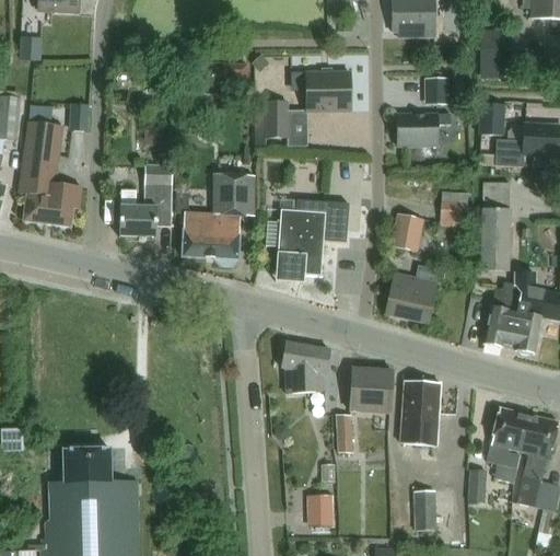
[(38,0),(38,9),(79,11),(79,0),(38,0)]
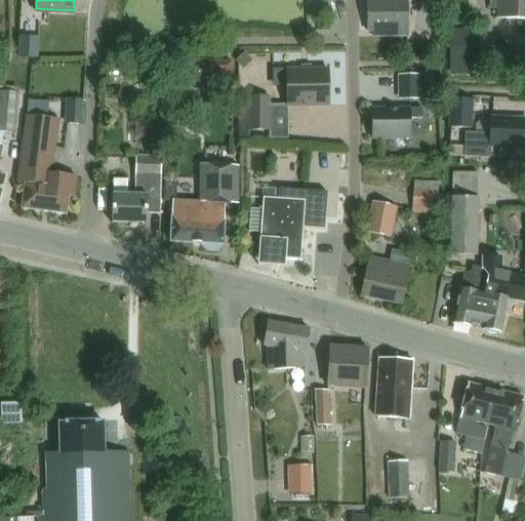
[(373,34),(408,34),(407,0),(367,0),(367,29),(373,29),(373,34)]
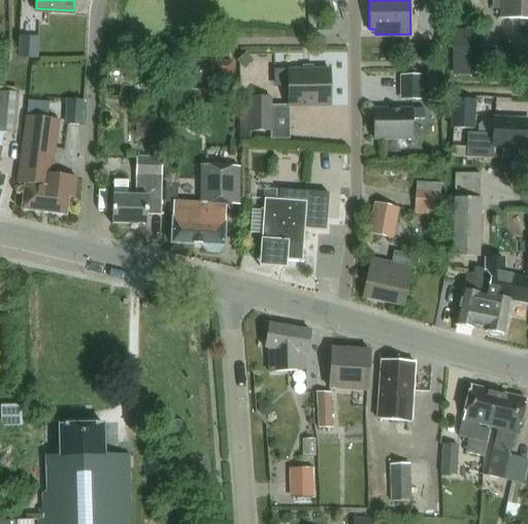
[(527,15),(527,0),(501,0),(500,15),(527,15)]
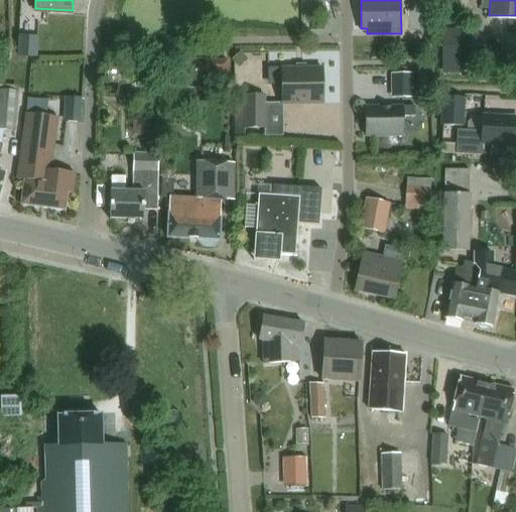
[(445,58),(465,58),(469,58),(469,35),(445,35),(445,58)]
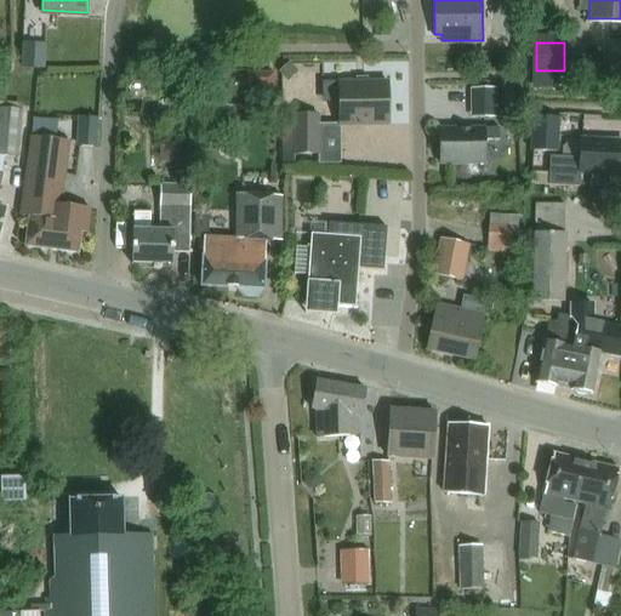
[(22,49),(22,63),(45,63),(45,49),(22,49)]
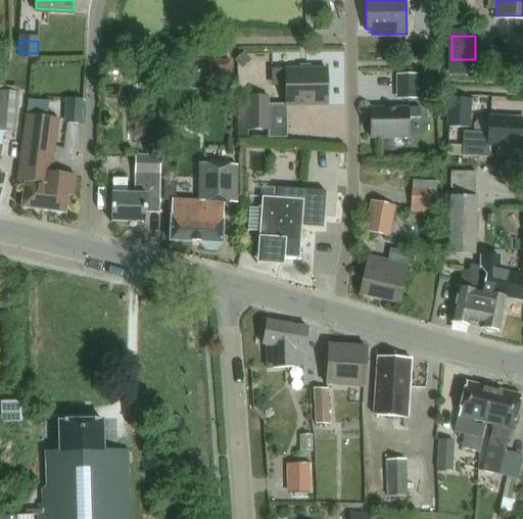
[(244,49),(235,57),(243,65),(251,57),(244,49)]
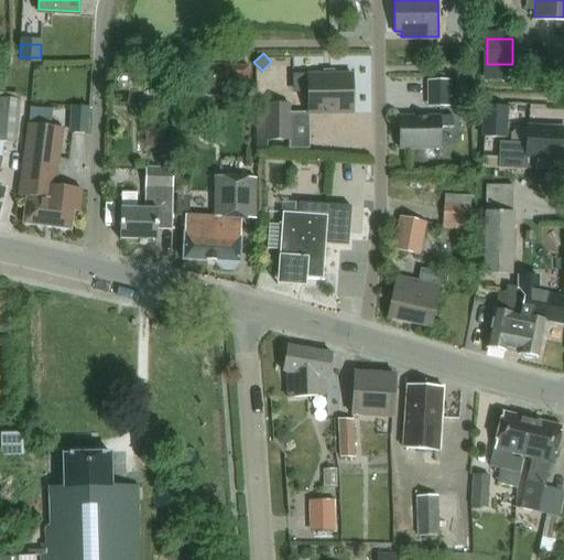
[(508,64),(487,64),(487,75),(508,75),(508,64)]
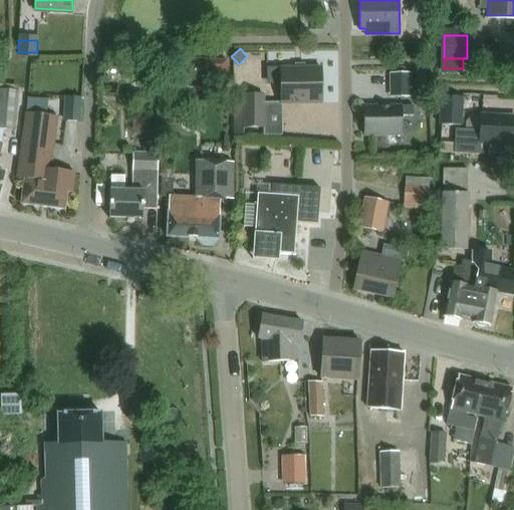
[(322,101),(322,63),(280,63),(280,64),(267,64),(267,82),(280,82),(280,99),(280,101),(283,101),(322,101)]
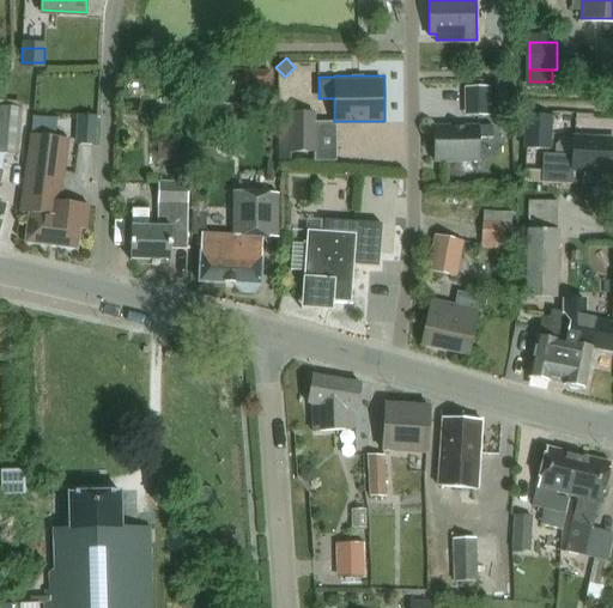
[(491,85),(466,86),(467,114),(492,114),(491,85)]
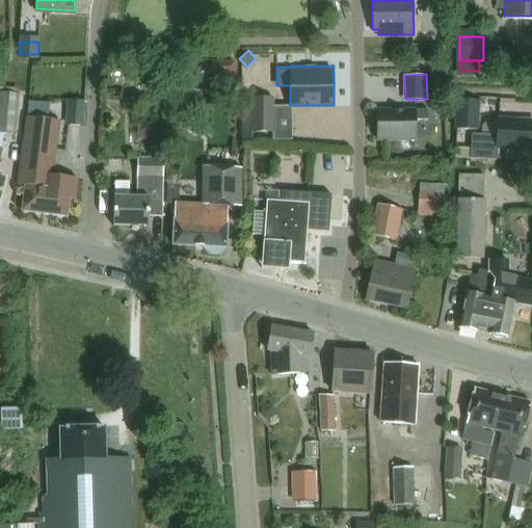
[(0,128),(16,130),(19,91),(0,88),(0,128)]
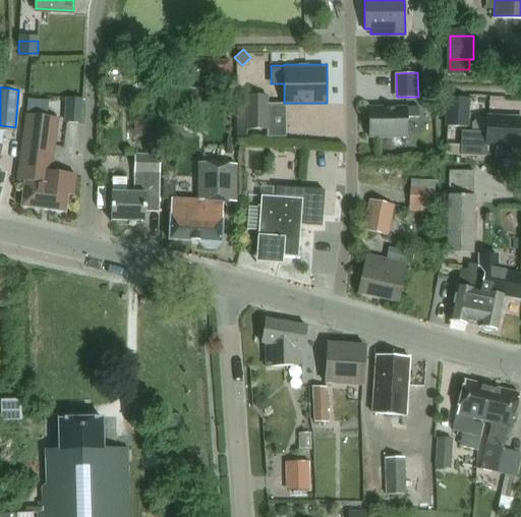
[(284,103),(284,101),(269,102),(269,93),(247,93),(247,127),(270,127),(270,135),(287,135),(287,103),(284,103)]
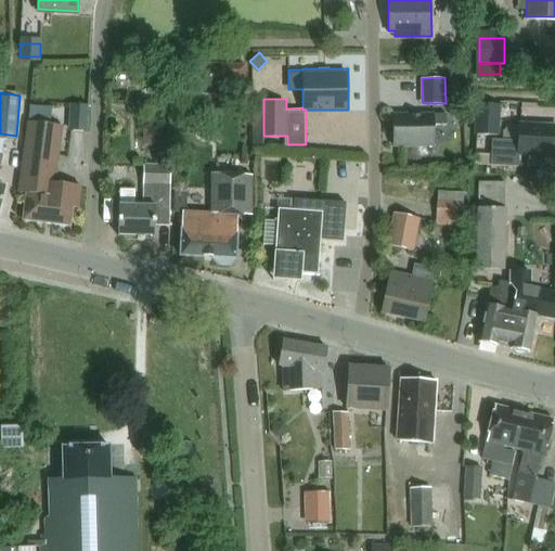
[(71,101),(69,127),(87,128),(88,102),(71,101)]
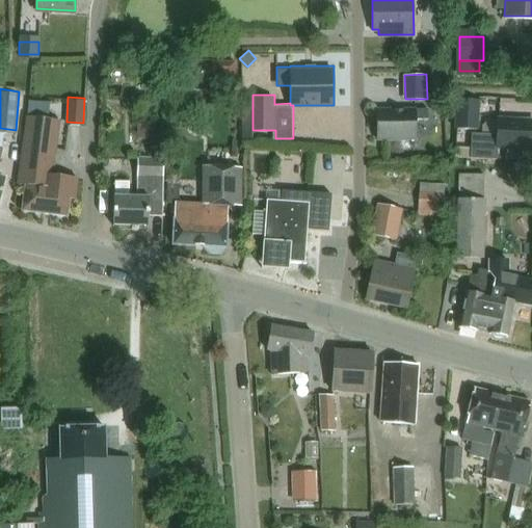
[(456,127),(471,127),(479,128),(480,98),(457,97),(456,127)]
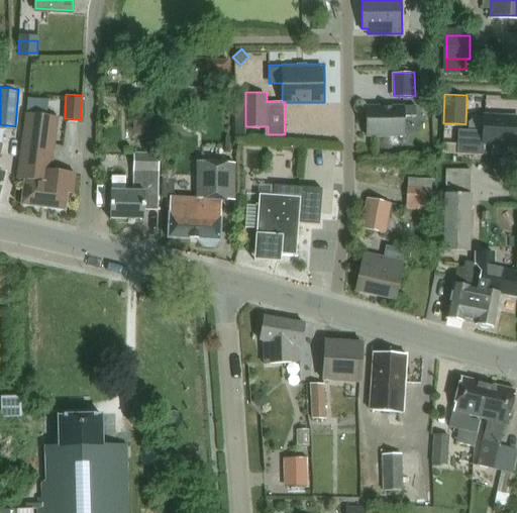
[(416,104),(367,105),(367,134),(404,134),(403,114),(416,114),(416,104)]
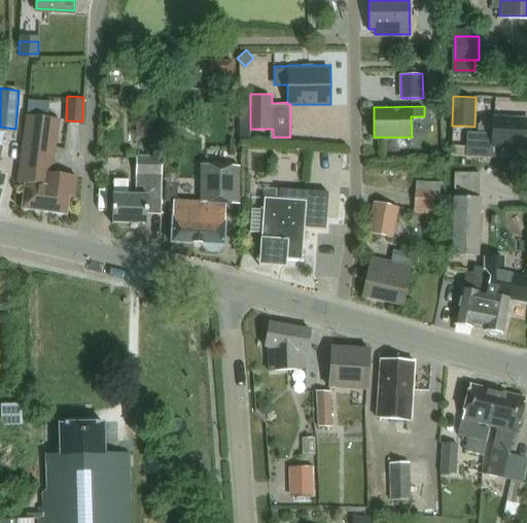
[(74,196),(76,175),(55,172),(56,167),(53,166),(59,117),(27,113),(18,180),(25,181),(22,207),(66,213),(69,195),(74,196)]
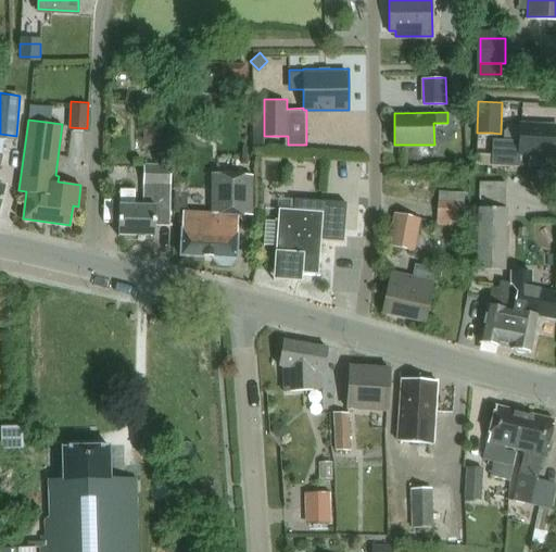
[(555,124),(520,123),(519,138),(493,137),(491,162),(518,163),(518,151),(555,153),(555,124)]
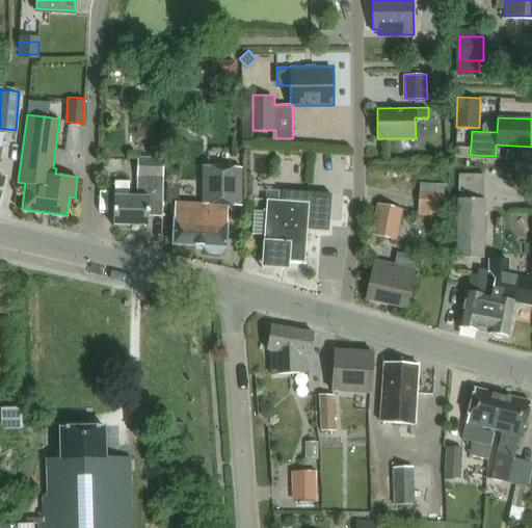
[(162,214),(163,157),(137,156),(137,175),(138,175),(138,194),(113,194),(113,223),(148,225),(149,213),(162,214)]
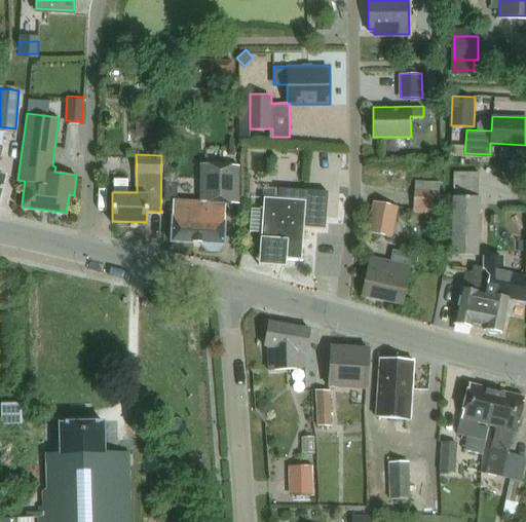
[(238,202),(238,164),(200,162),(199,199),(173,198),(171,239),(201,241),(200,243),(207,248),(217,249),(224,244),(225,201),(238,202)]
